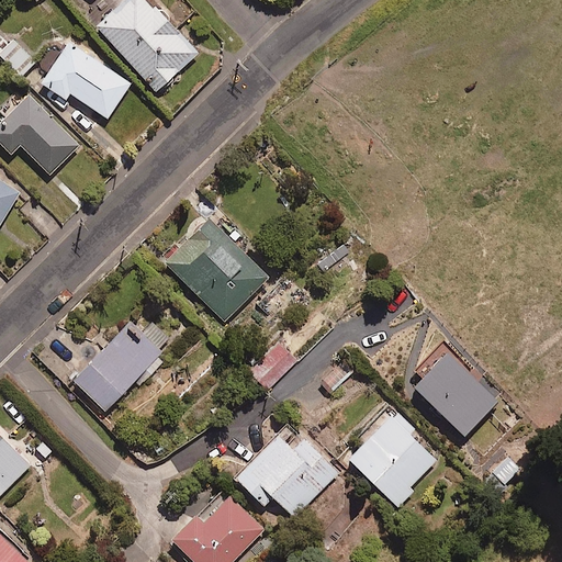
[(198,52),(149,0),(123,0),(96,25),(155,90),(198,52)]
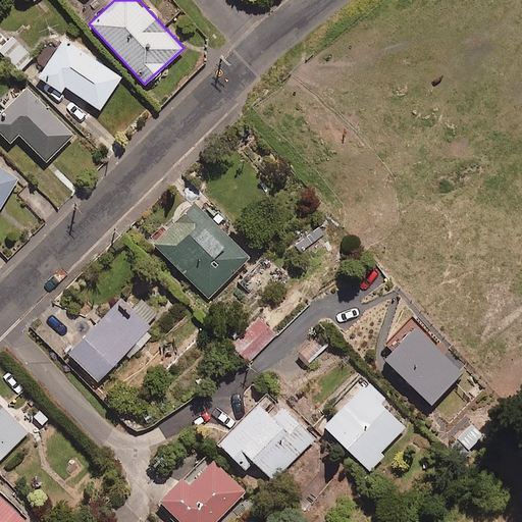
[(35,56),(14,35),(0,47),(0,49),(18,70),(35,56)]
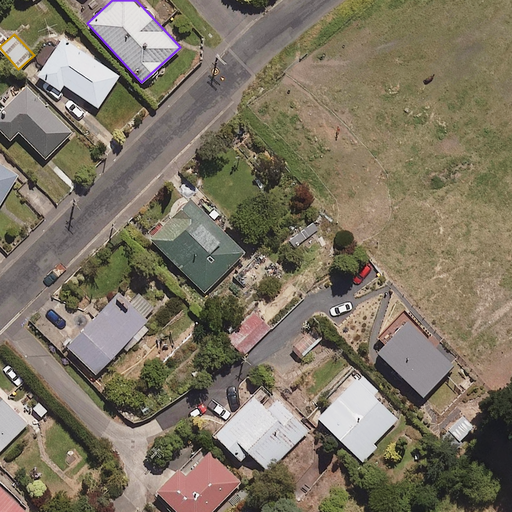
[(118,75),(62,38),(37,75),(58,89),(62,83),(97,107),(118,75)]
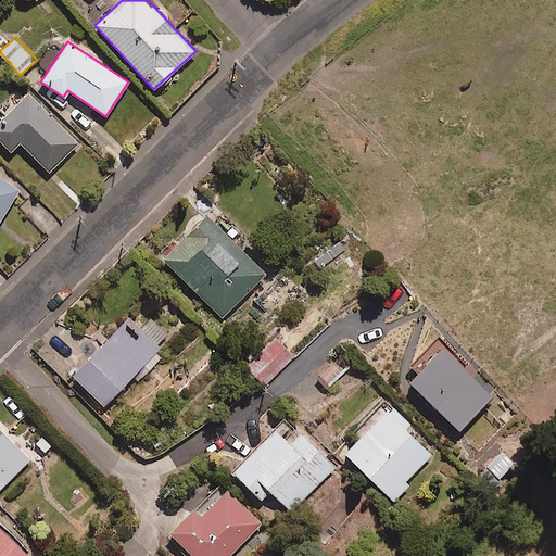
[(77,143),(26,93),(0,119),(0,141),(10,152),(20,142),(49,172),(77,143)]
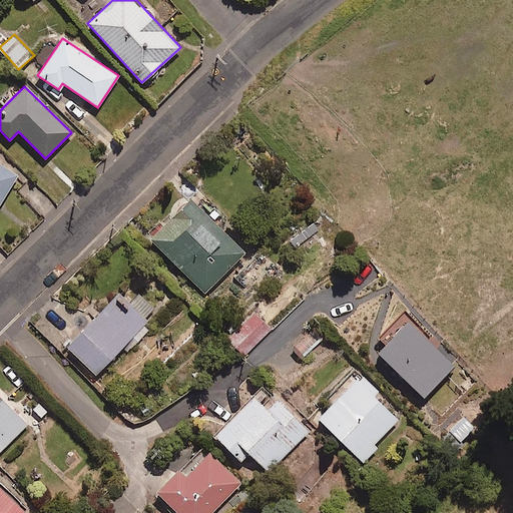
[(0,201),(17,176),(0,164),(0,201)]
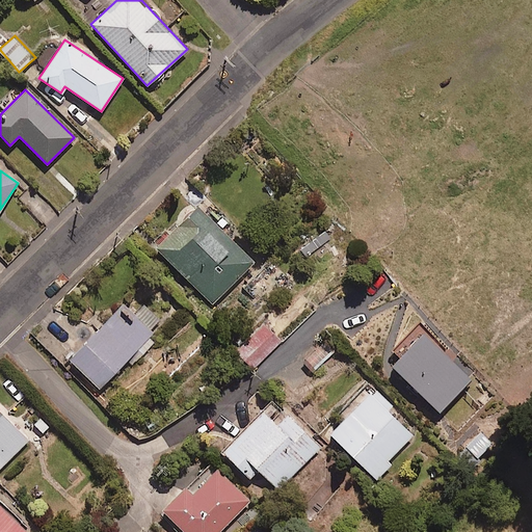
[(254,263),(197,206),(156,247),(212,303),(254,263)]
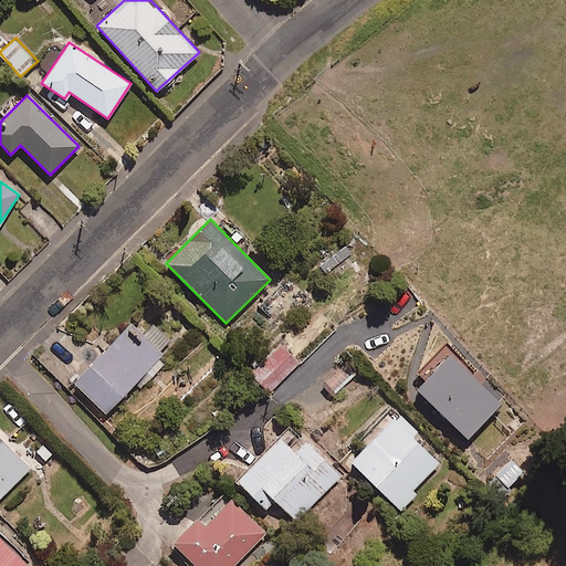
[(167,362),(128,324),(72,380),(105,412),(137,380),(143,386),(167,362)]
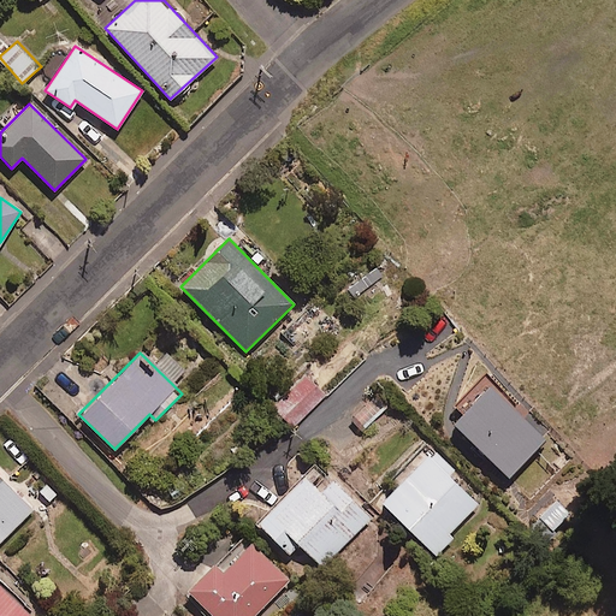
[(325,395),(304,374),(272,407),(292,427),(325,395)]
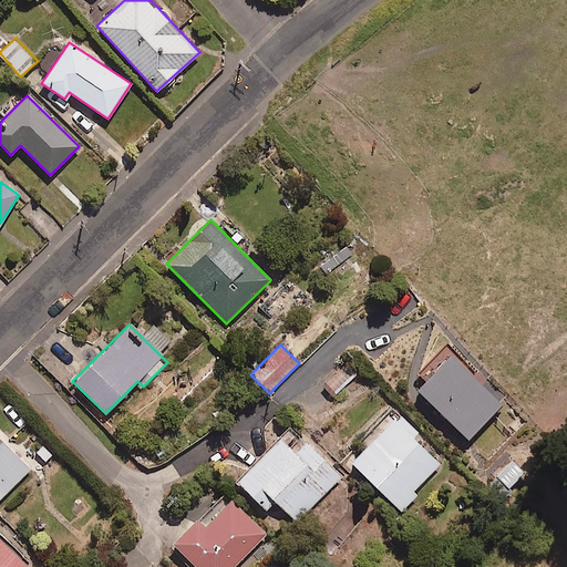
[(467,437),(501,404),(444,348),(419,374),(423,379),(415,387),(467,437)]
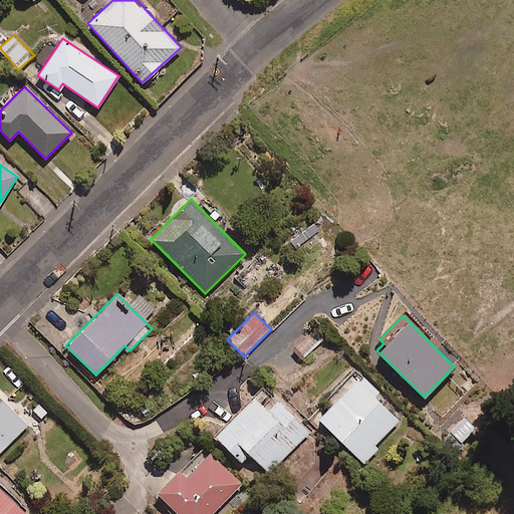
[(321,341),(312,331),(295,347),(304,357),(321,341)]
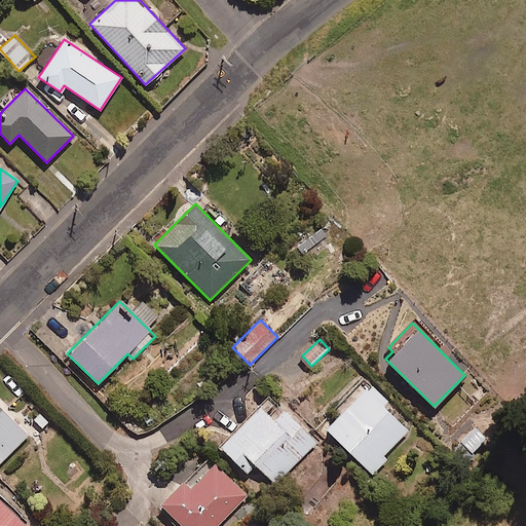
[(337,410),(339,412),(325,427),(372,474),(386,459),(383,455),(408,429),(383,405),(387,401),(368,382),(360,390),(358,388),(337,410)]
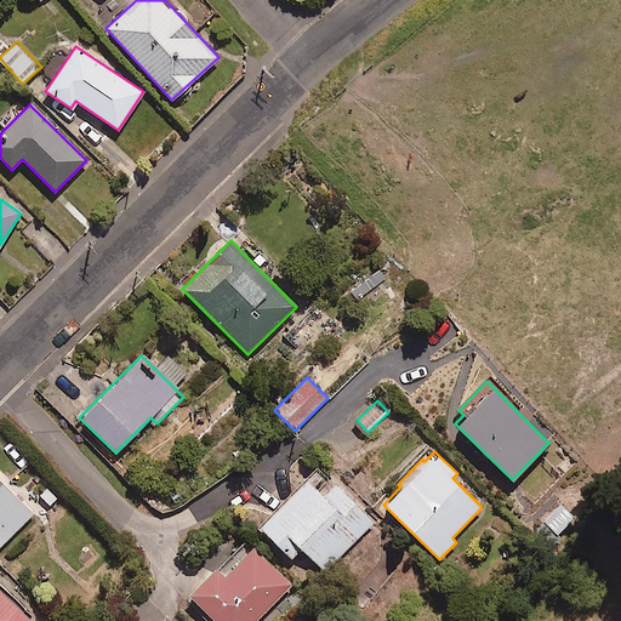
[(0,546),(33,513),(0,479),(0,546)]
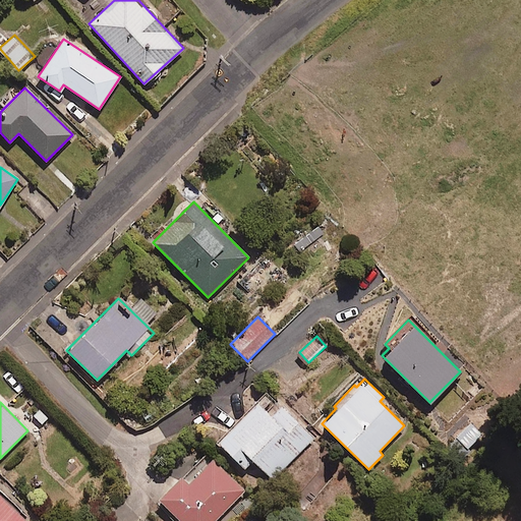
[(270,414),(257,402),(218,442),(244,468),(252,459),(273,479),(313,438),(280,404),(270,414)]
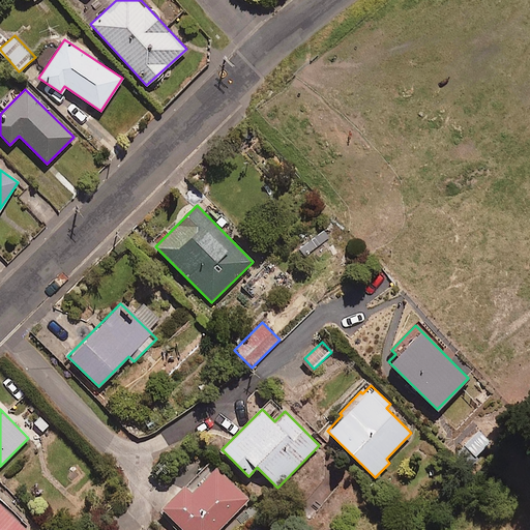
[(490,443),(477,431),(464,444),(475,457),(490,443)]
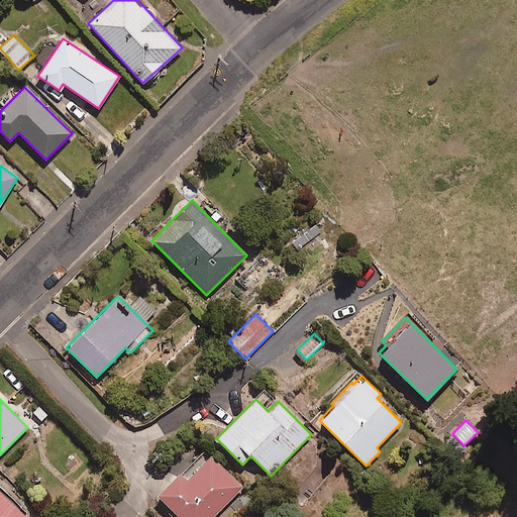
[(212,516),(241,489),(208,455),(184,479),(180,474),(158,495),(179,516),(212,516)]
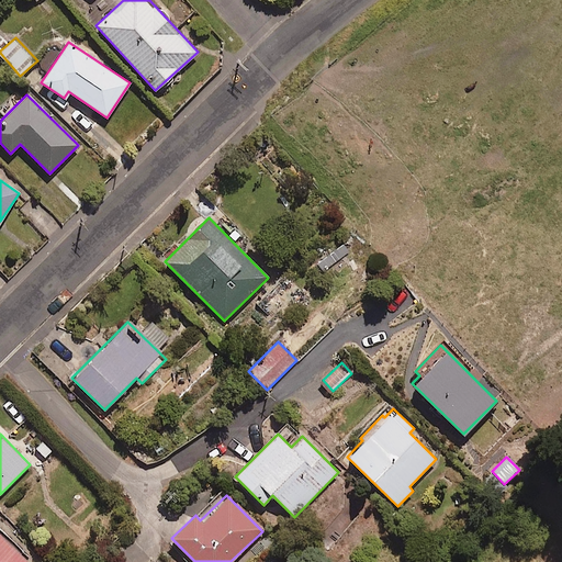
[(27,561),(0,535),(0,561),(27,561)]
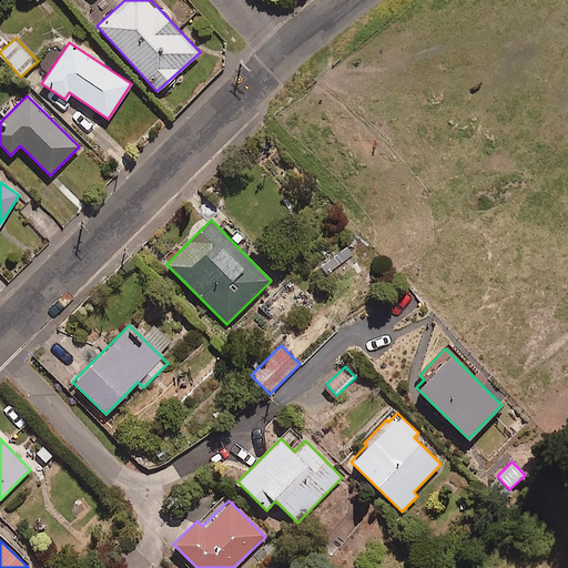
All buildings are outlined.
